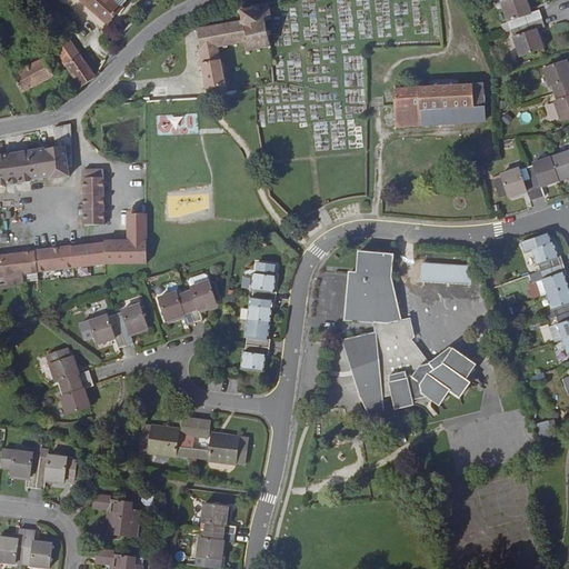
[(73,0),(75,0),(76,1),(105,28),(119,12),(119,11),(125,5),(119,0),(73,0)]
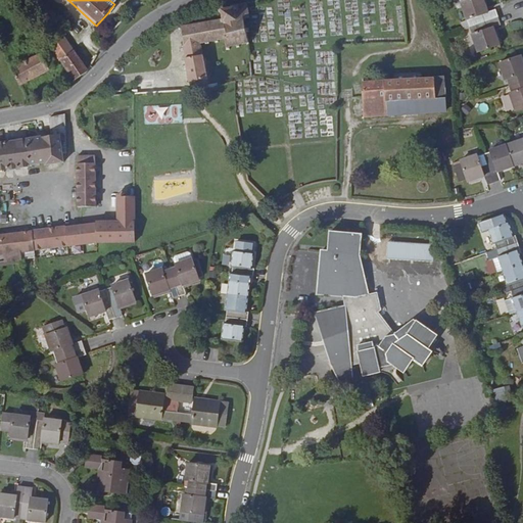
[(465,21),(467,29),(496,18),(493,11),(485,14),(480,0),(472,0),(458,5),(464,22),(465,21)]
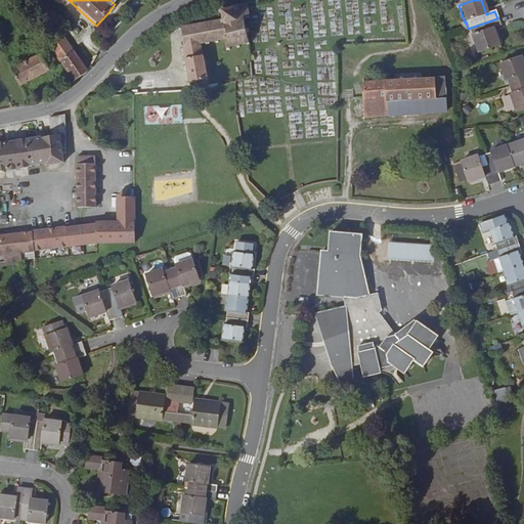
[(185,59),(202,56),(200,44),(204,43),(205,45),(207,45),(207,43),(214,41),(215,43),(217,43),(217,41),(224,39),(226,50),(228,50),(228,48),(235,46),(235,49),(238,48),(238,46),(245,45),(246,46),(248,46),(246,34),(248,34),(247,31),(245,31),(243,22),(246,20),(245,18),(248,18),(246,5),(231,8),(231,10),(223,12),(223,9),(221,10),(221,12),(219,12),(219,15),(221,15),(222,22),(214,24),(213,22),(211,23),(211,24),(182,28),(182,26),(180,27),(180,29),(178,29),(179,31),(180,31),(183,46),(181,46),(182,48),(183,48),(185,59)]
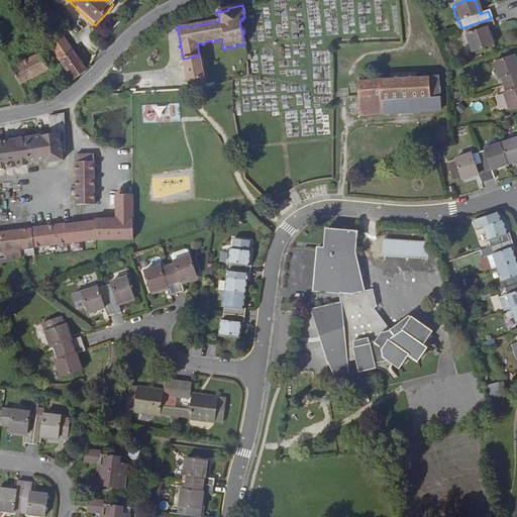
[(491,18),(461,28),(464,34),(462,35),(469,52),(490,44),(484,28),(493,25),(491,18)]
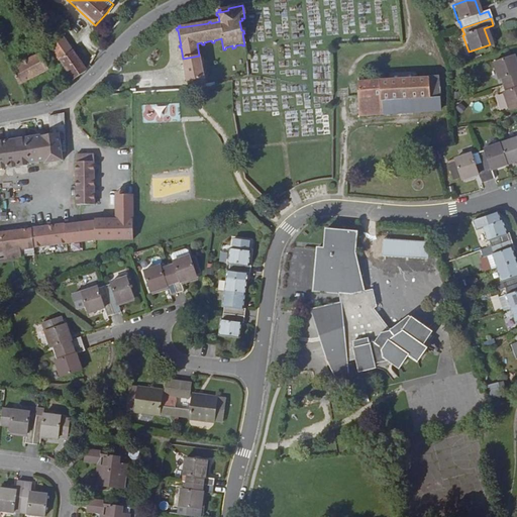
[(42,26),(47,34),(54,30),(48,22),(42,26)]
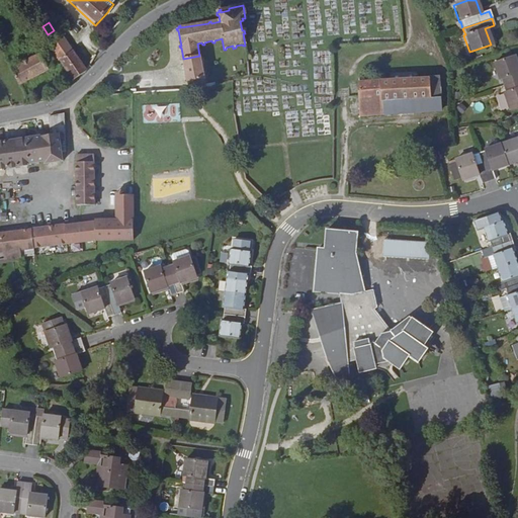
[(50,52),(72,84),(86,74),(58,36),(45,45),(47,48),(50,52)]
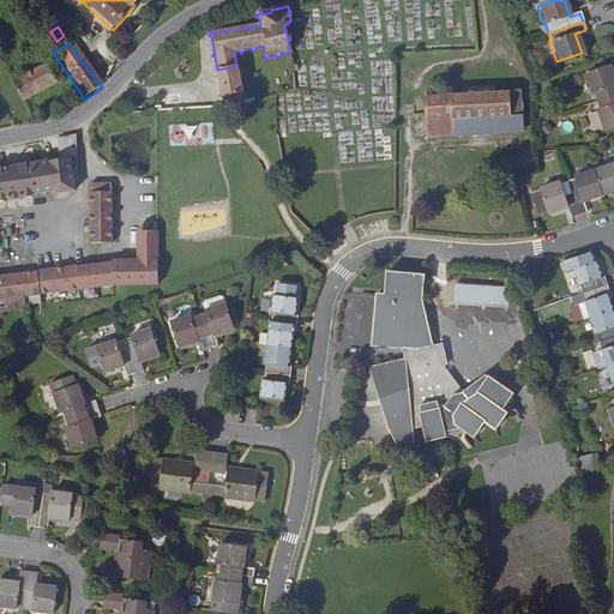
[(49,66),(13,86),(17,96),(23,106),(58,86),(56,84),(64,80),(61,76),(62,76),(56,62),(59,61),(55,56),(47,61),(49,66)]
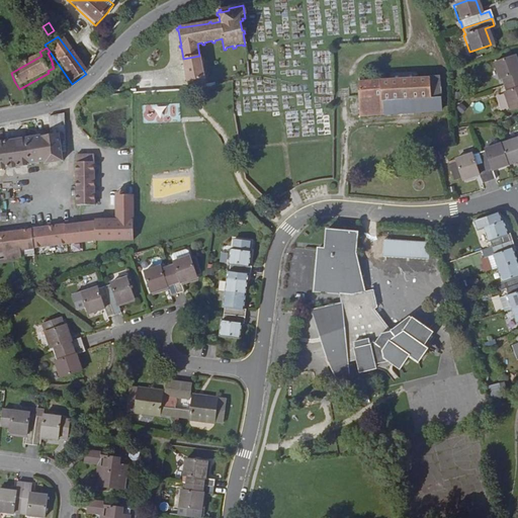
[(199,56),(183,59),(182,60),(186,83),(187,83),(188,90),(195,89),(204,88),(199,56)]
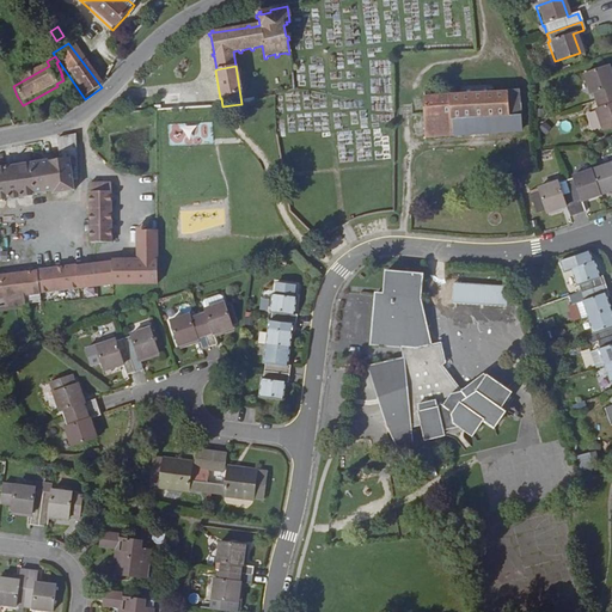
[(591,95),(593,102),(611,96),(611,81),(607,66),(582,74),(588,95),(591,95)]
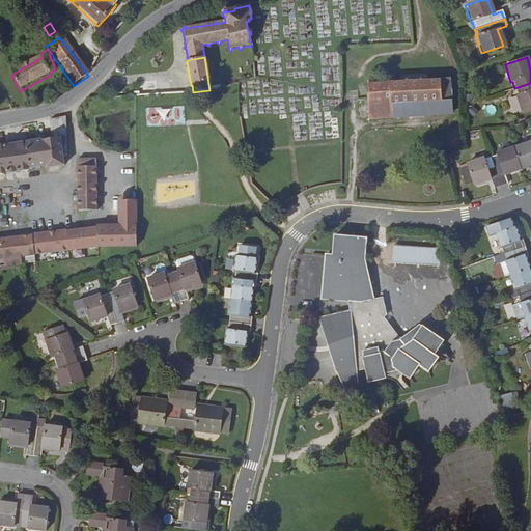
[(368,118),(454,115),(452,77),(367,80),(368,118)]
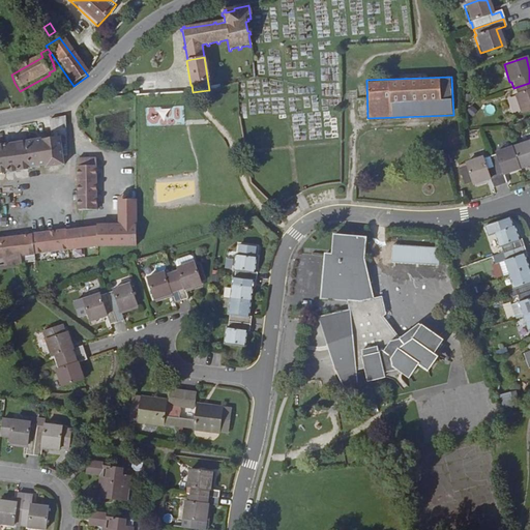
[(140,83),(140,95),(162,94),(171,93),(171,89),(170,81),(140,83)]
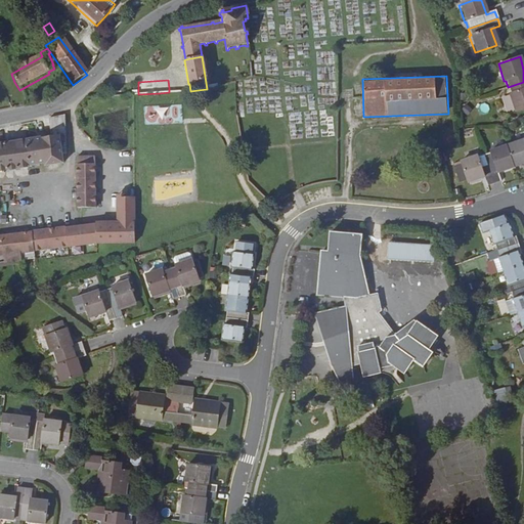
[(523,82),(508,87),(510,94),(508,94),(514,114),(523,110),(523,82)]
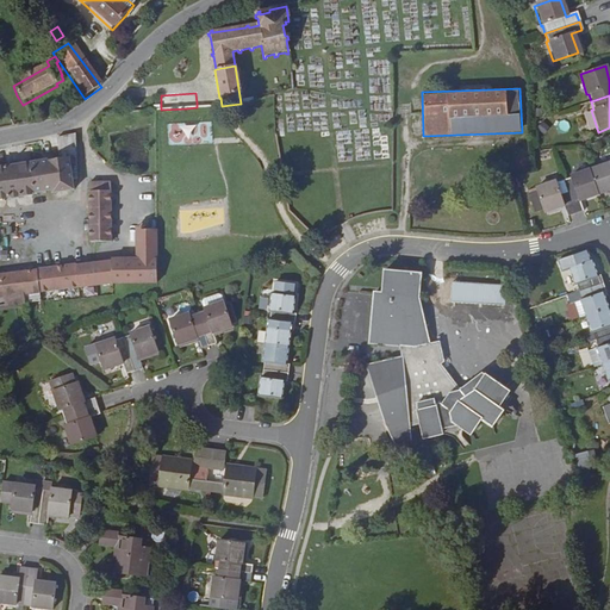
[(47,162),(30,165),(35,193),(51,191),(53,193),(74,190),(73,180),(78,180),(78,178),(75,135),(55,138),(58,157),(57,159),(57,160),(54,161),(54,159),(47,160),(47,162)]
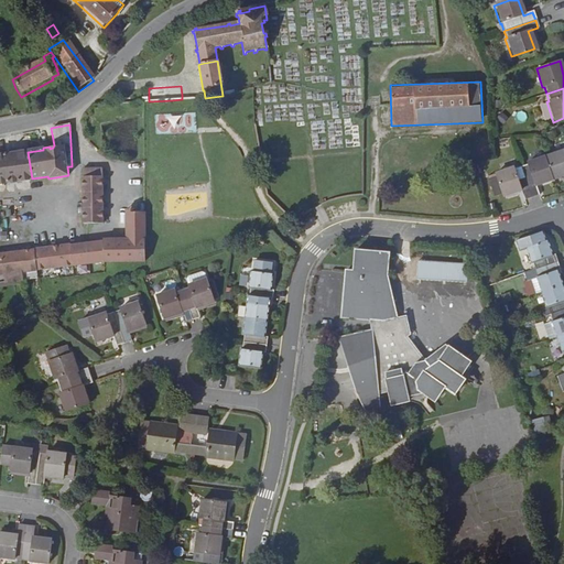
[(0,182),(32,179),(28,152),(0,155),(0,182)]
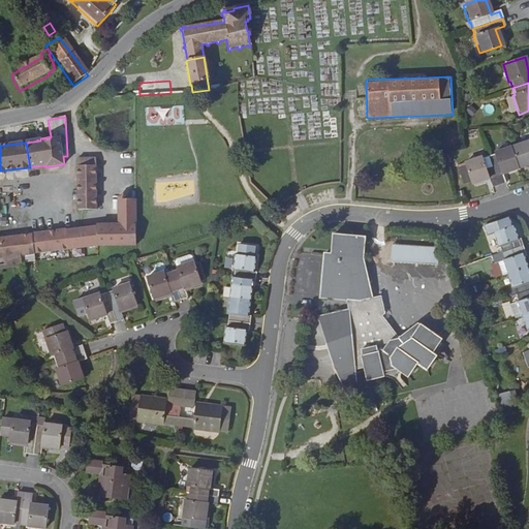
[(526,143),(510,149),(518,170),(528,165),(528,144),(527,145),(526,143)]
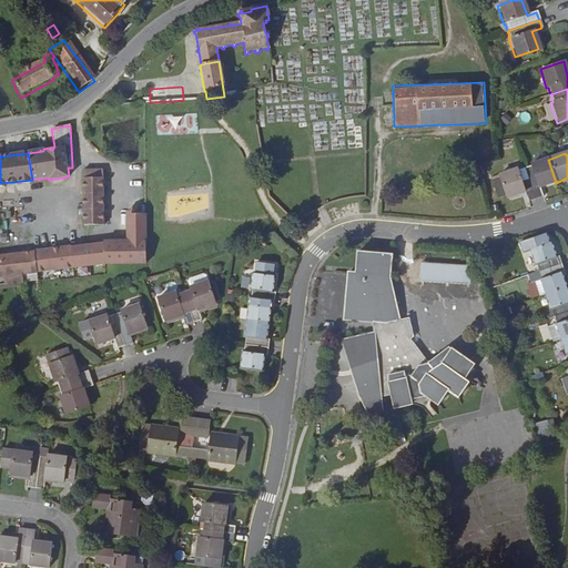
[(530,168),(524,170),(534,200),(541,198),(538,189),(556,183),(548,160),(530,166),(530,168)]
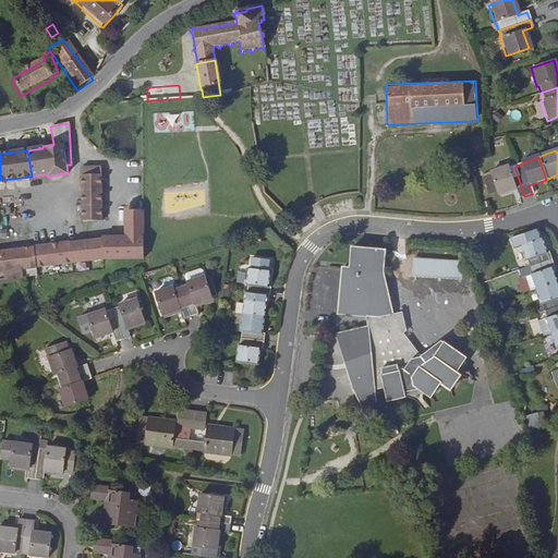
[(524,196),(514,167),(508,169),(507,168),(487,174),(495,197),(513,191),(517,199),(524,196)]
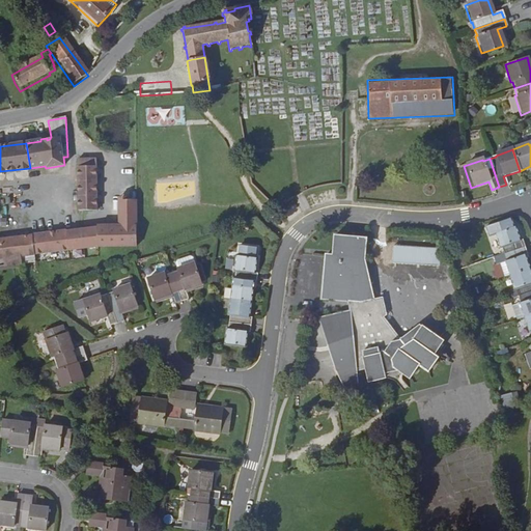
[(77,160),(77,211),(95,212),(94,160),(77,160)]
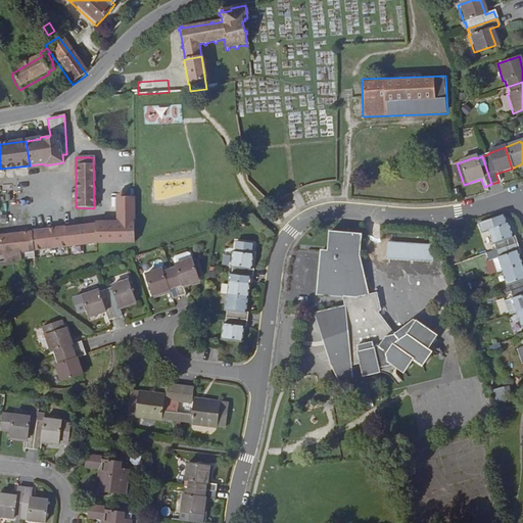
[(123,196),(114,196),(115,221),(94,222),(94,223),(63,227),(63,228),(66,247),(97,243),(133,242),(133,195),(123,196)]
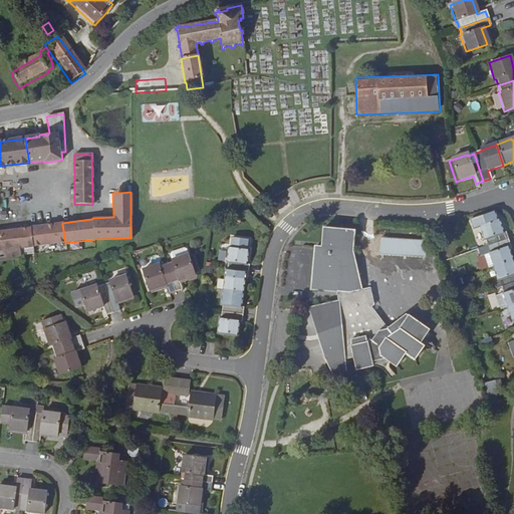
[(484,239),(487,247),(507,241),(504,233),(501,234),(497,220),(479,227),(483,240),(484,239)]
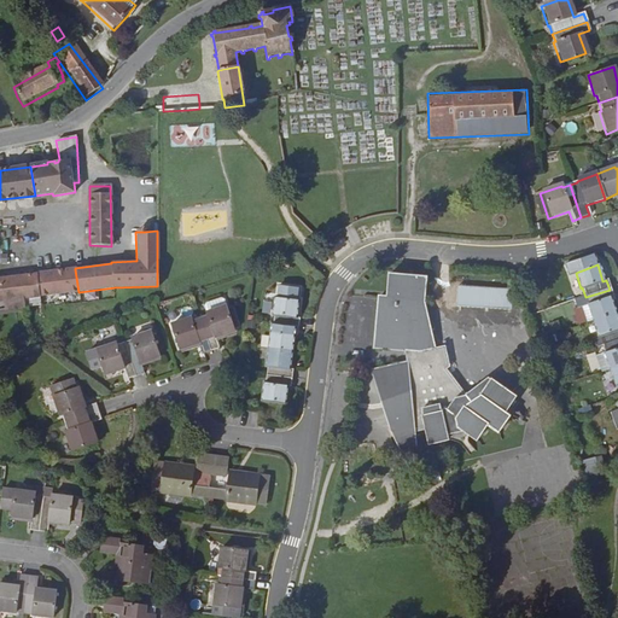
[(79,292),(75,269),(75,268),(75,267),(35,273),(35,274),(0,278),(0,302),(17,299),(23,298),(24,308),(39,305),(39,297),(79,292)]
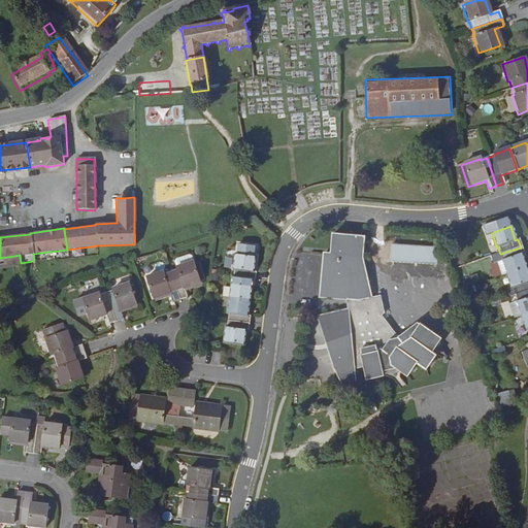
[(404,347),(400,340),(380,317),(382,315),(378,297),(369,298),(360,259),(359,258),(360,237),(330,236),(329,255),(323,255),(320,300),(349,302),(348,310),(319,318),(324,327),(323,329),(323,331),(324,333),(339,360),(334,367),(338,371),(338,377),(340,380),(341,381),(343,383),(345,384),(349,383),(352,382),(354,381),(356,377),(356,374),(355,369),(365,367),(368,380),(403,372),(409,376),(418,364),(427,371),(437,357),(432,354),(413,340),(404,347)]
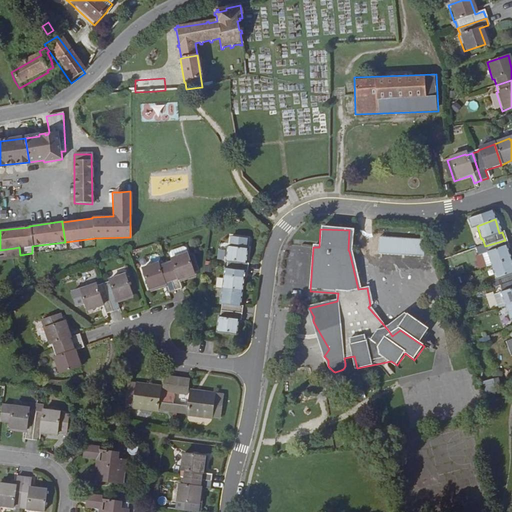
[(427,240),(382,236),(381,252),(426,256),(427,240)]
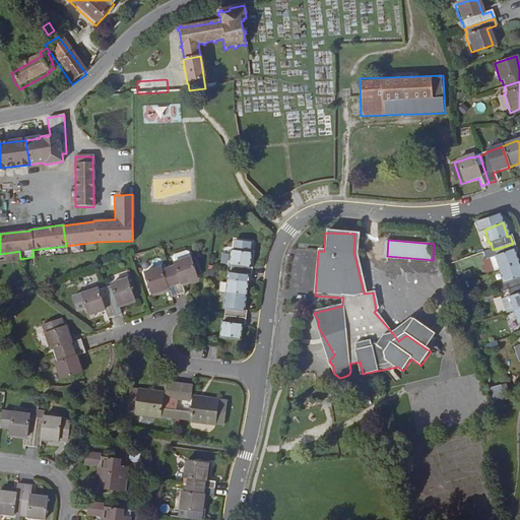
[(513,244),(493,250),(495,257),(494,258),(498,270),(517,264),(513,251),(515,251),(513,244)]
